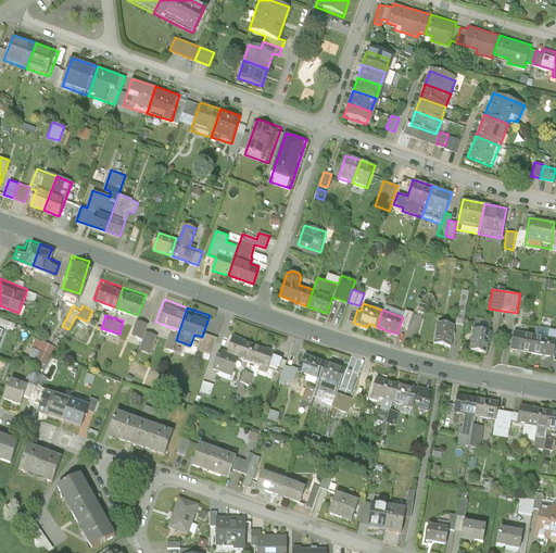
[(141,336),(148,321),(137,317),(130,331),(141,336)]
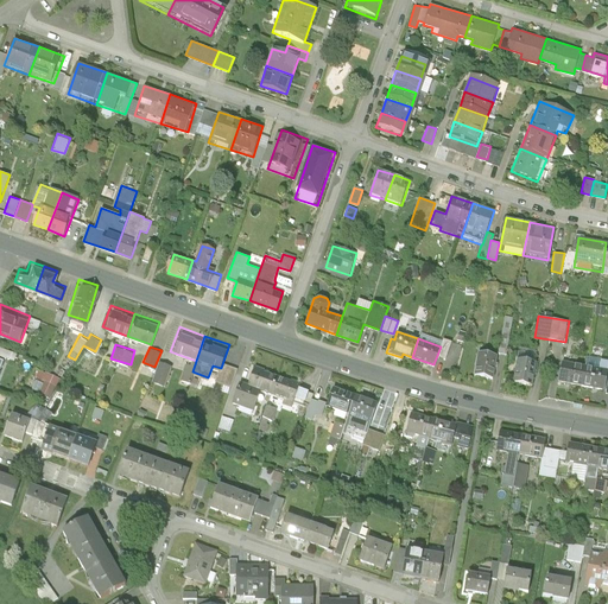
[(518,356),(534,360),(536,353),(519,349),(518,356)]
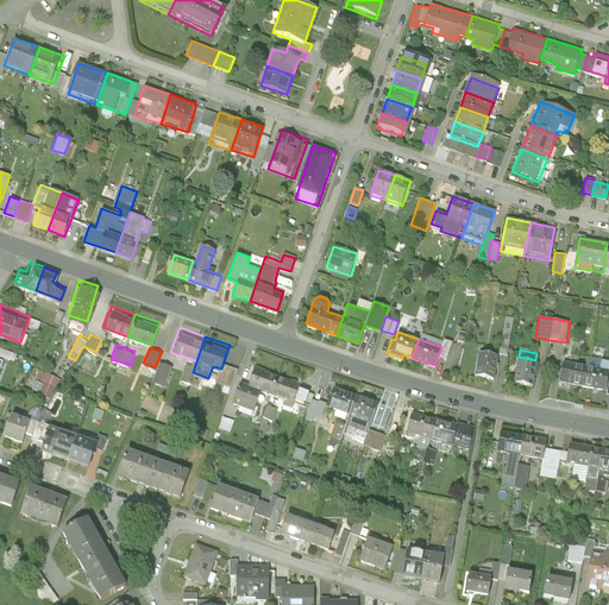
[(493,384),(497,354),(478,352),(473,380),(493,384)]
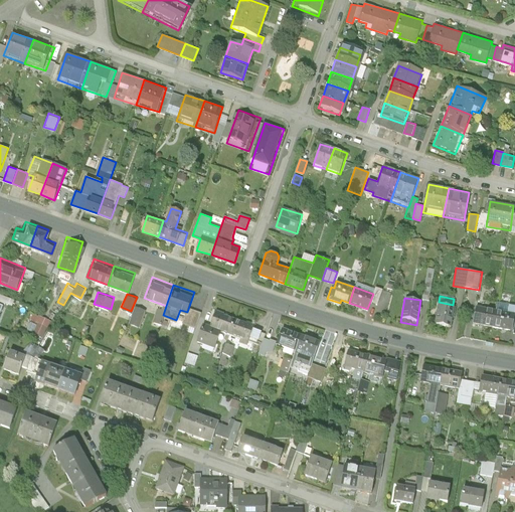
[(11,305),(0,300),(0,328),(2,329),(11,305)]
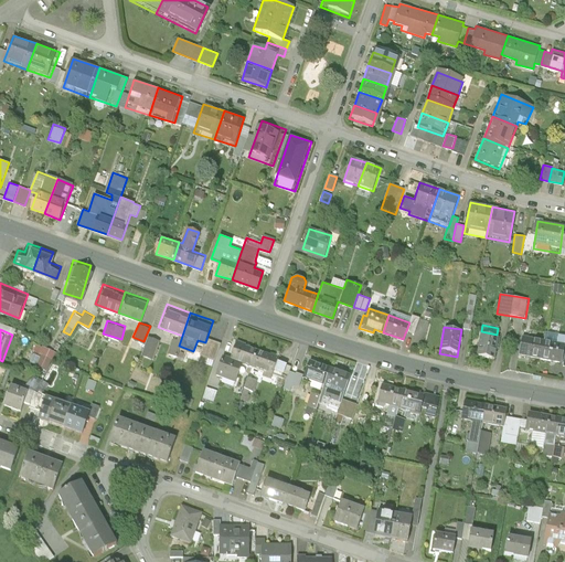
[(140,353),(153,358),(160,338),(148,333),(140,353)]
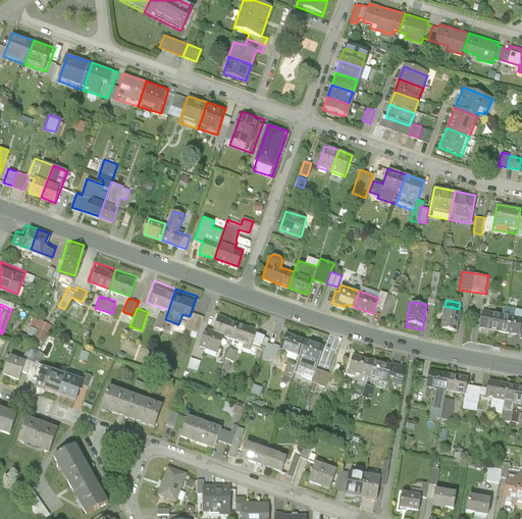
[(456,333),(460,311),(444,308),(439,330),(456,333)]
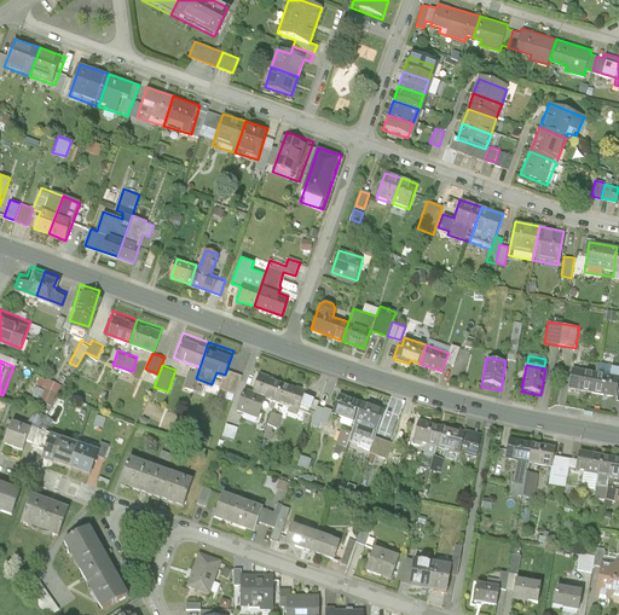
[(282,377),(258,369),(250,388),(243,384),(236,406),(258,413),(265,393),(275,396),(282,377)]
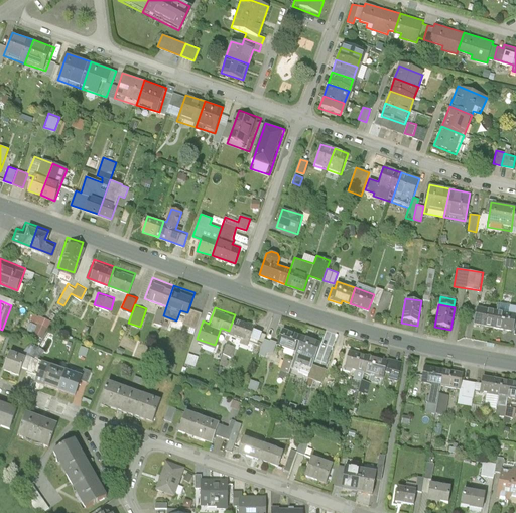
[(496,311),(477,308),(474,327),(494,329),(496,311)]
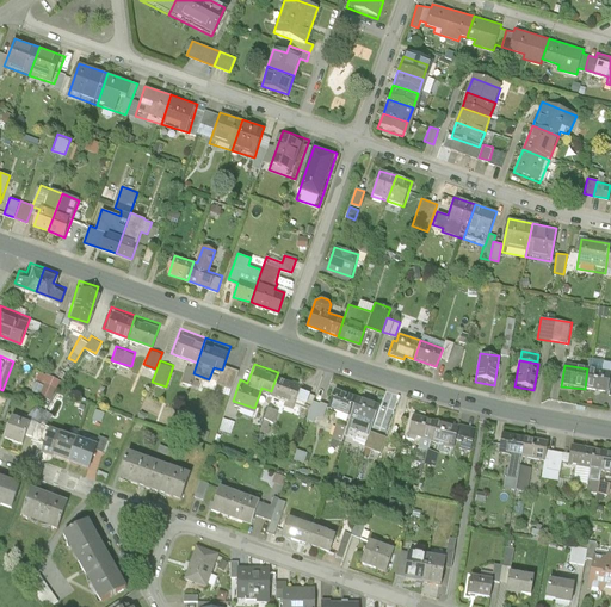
[(610,372),(587,369),(585,389),(608,392),(610,372)]
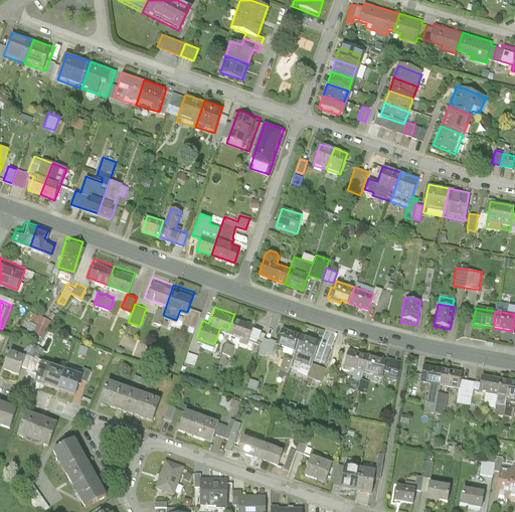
[(254,320),(234,314),(228,330),(248,337),(254,320)]
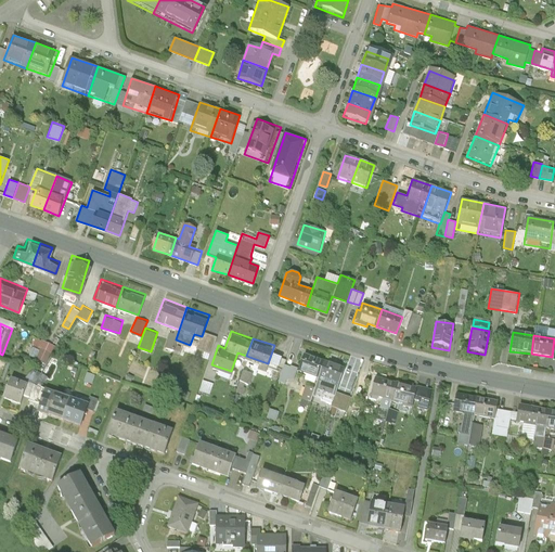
[(44,363),(50,351),(39,347),(35,359),(44,363)]
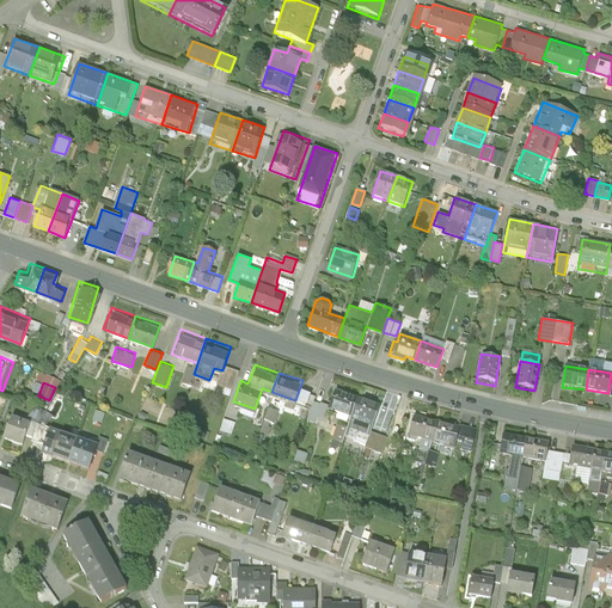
[(350,410),(356,390),(335,382),(329,404),(350,410)]
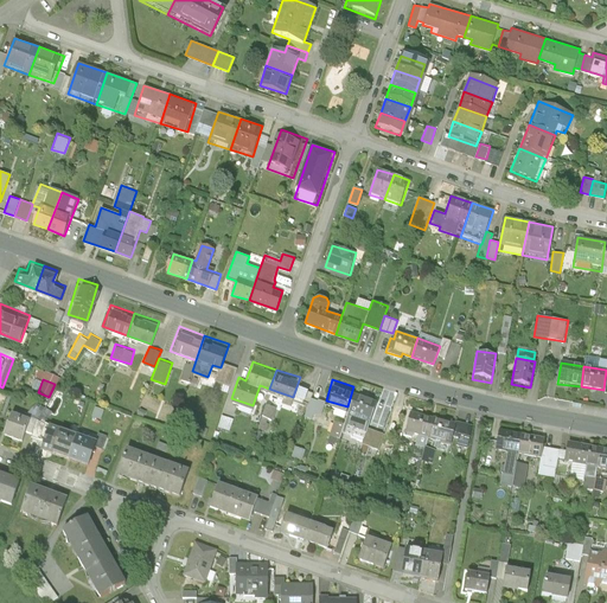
[(379,393),(353,386),(347,406),(338,435),(364,443),(379,393)]
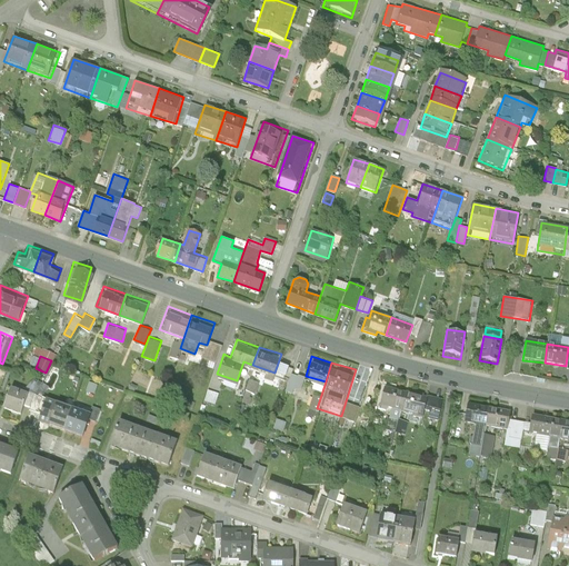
[(300,390),(305,376),(291,371),(287,386),(300,390)]
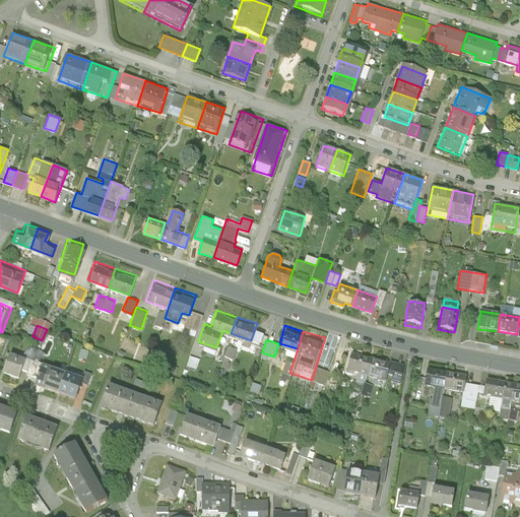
[(234,359),(238,346),(229,342),(224,356),(234,359)]
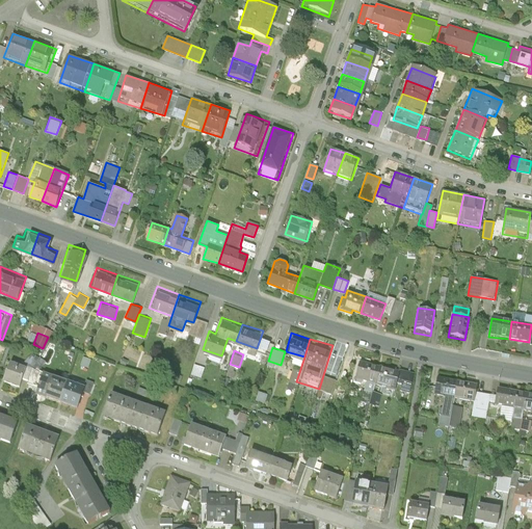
[(27,361),(9,353),(0,377),(0,379),(18,386),(27,361)]
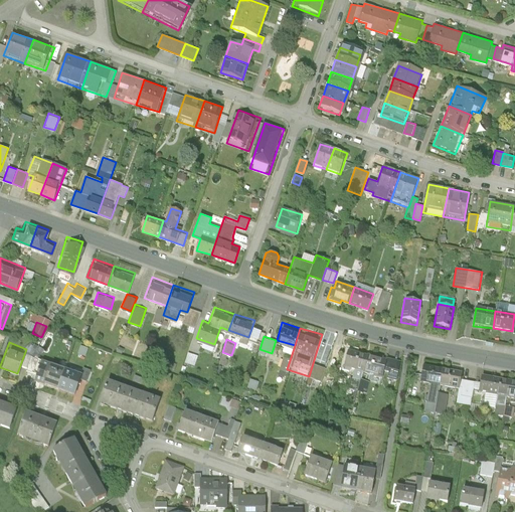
[(368,349),(348,344),(343,365),(363,370),(368,349)]
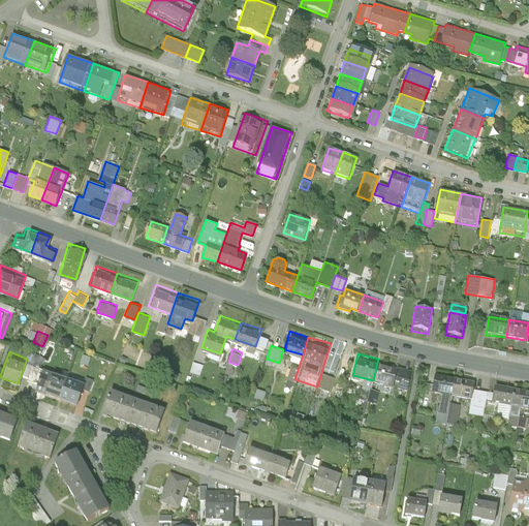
[(399,364),(378,359),(373,380),(393,385),(395,377),(399,378),(398,385),(408,389),(413,368),(399,364)]
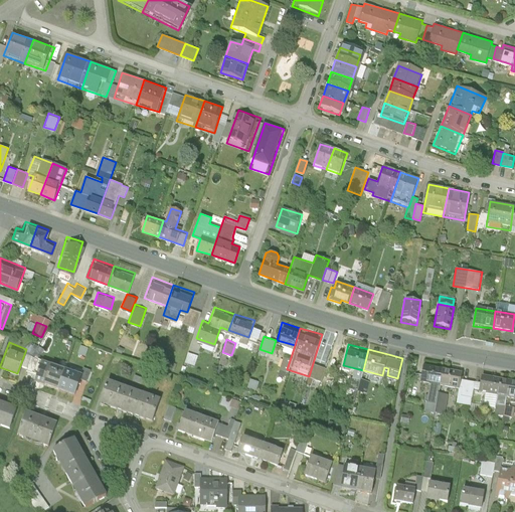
[(185,360),(195,363),(198,353),(188,350),(185,360)]
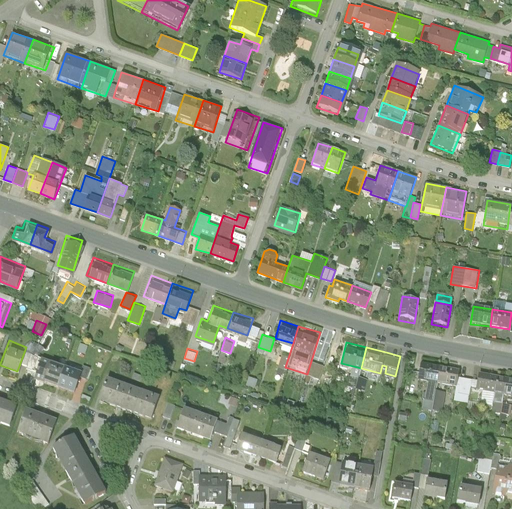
[(52,384),(62,357),(40,349),(30,376),(52,384)]
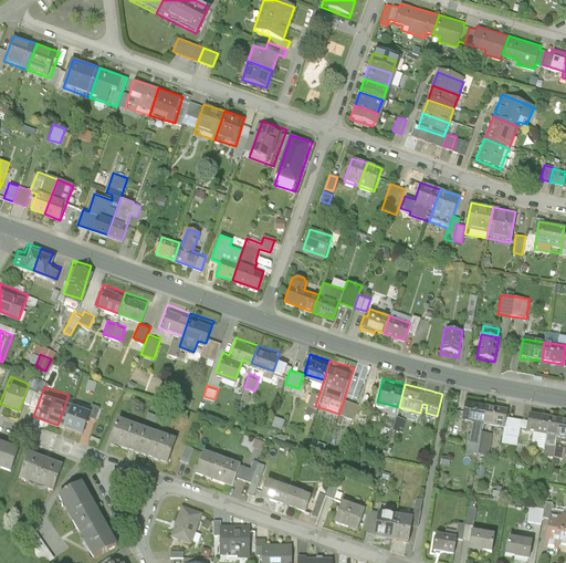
[(69,395),(58,425),(81,434),(92,404),(69,395)]
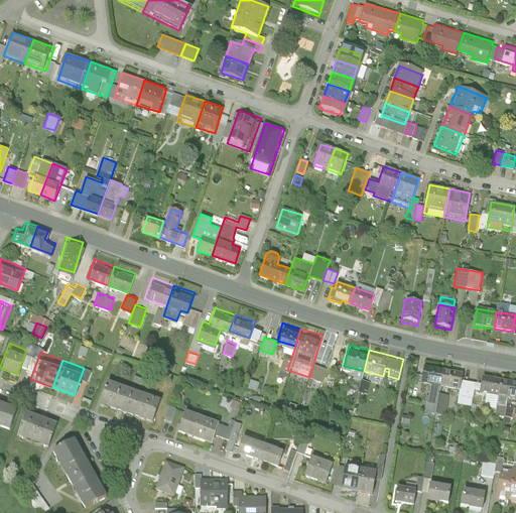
[(443,364),(424,361),(421,380),(430,382),(428,393),(426,392),(425,399),(438,401),(440,384),(443,364)]
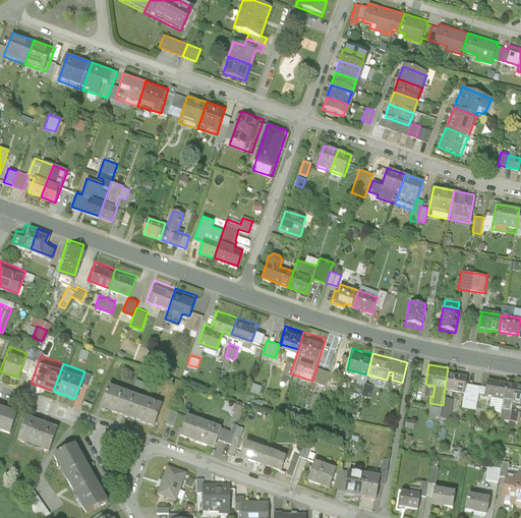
[(467,370),(448,367),(445,388),(464,391),(467,370)]
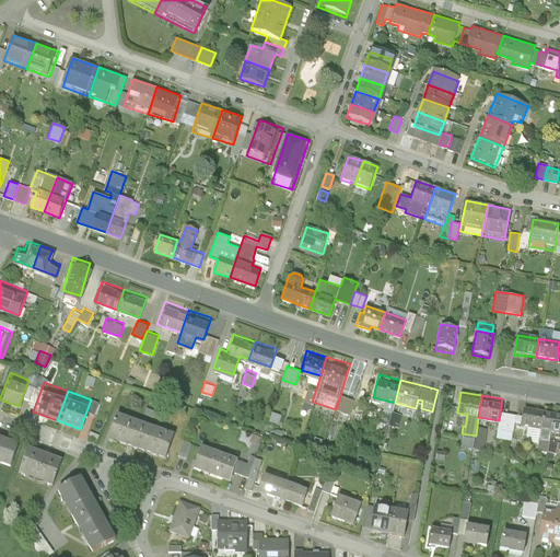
[(89,407),(96,410),(100,402),(92,398),(89,407)]
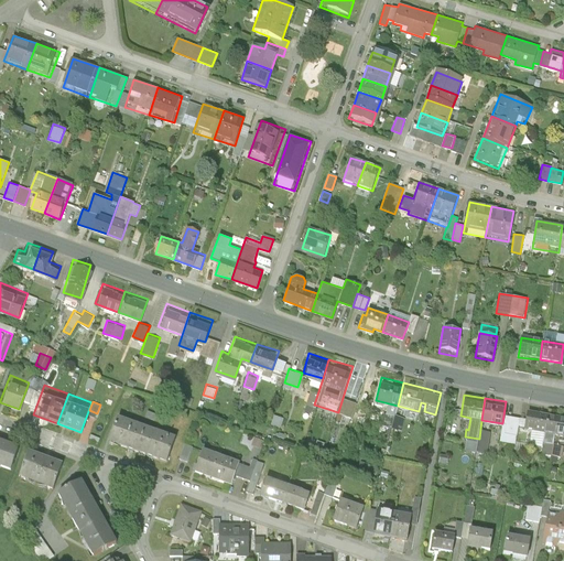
[(559,411),(528,406),(524,425),(532,427),(529,442),(543,444),(542,450),(551,452),(554,431),(559,411)]
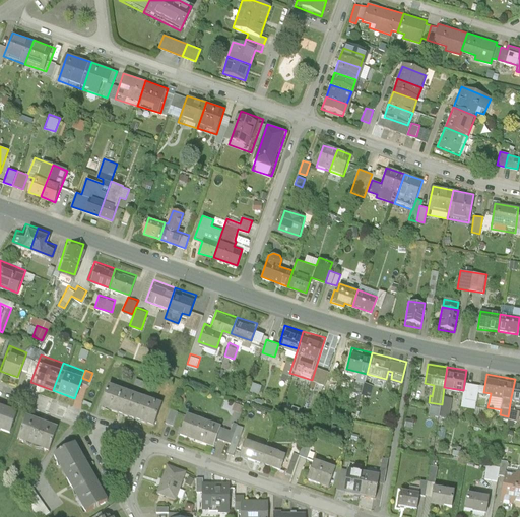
[(126,410),(134,384),(106,376),(98,402),(126,410)]
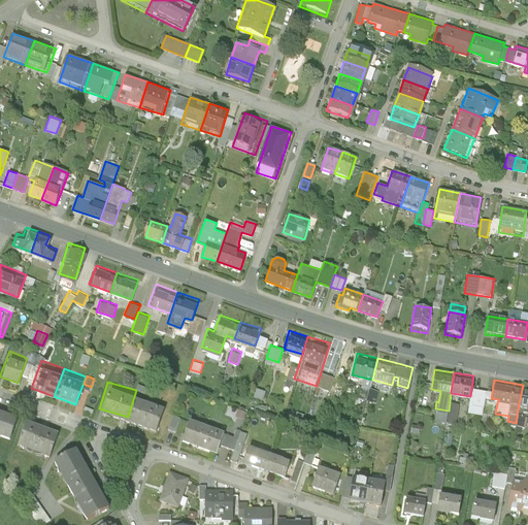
[(527,386),(523,385),(519,403),(516,423),(527,425),(527,417),(527,386)]
